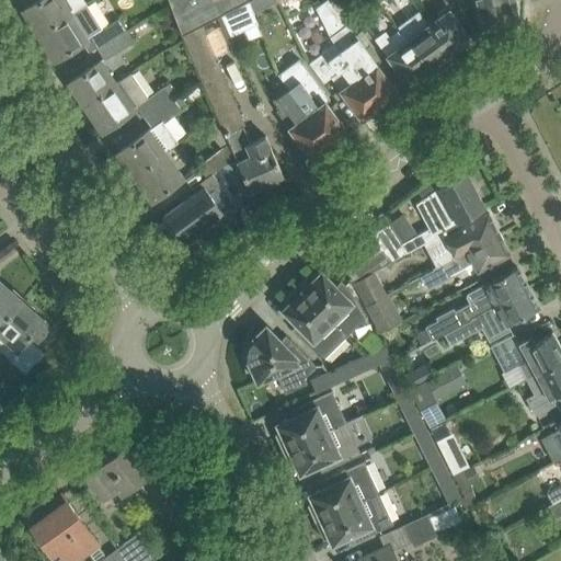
[(70,13),(87,3),(83,0),(38,0),(24,9),(38,33),(70,13)]
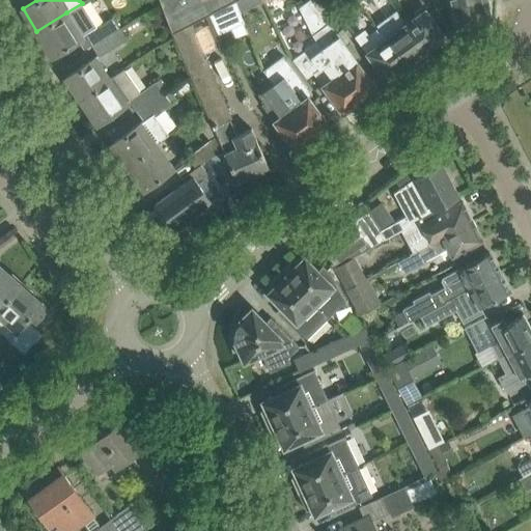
[(208,14),(234,0),(159,0),(171,32),(216,135),(222,147),(236,179),(238,182),(269,167),(251,129),(236,135),(229,118),(231,117),(191,23),(208,14)]
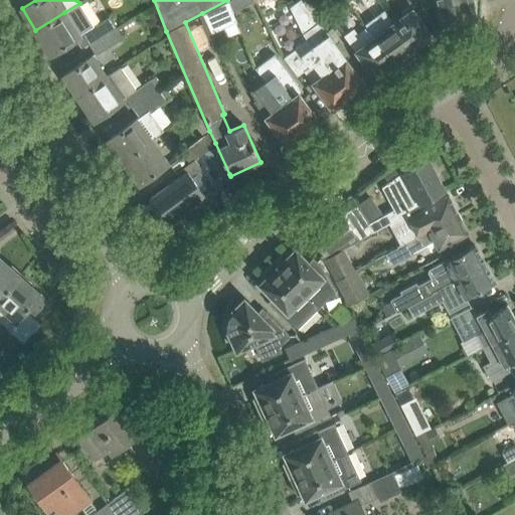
[(236,22),(227,0),(202,13),(211,33),(236,22)]
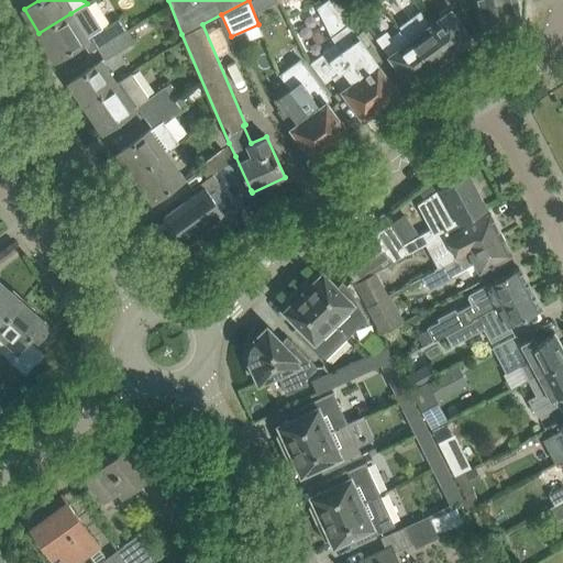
[(514,0),(505,0),(476,7),(483,30),(488,29),(489,31),(495,29),(496,30),(508,26),(507,23),(516,21),(518,17),(514,0)]
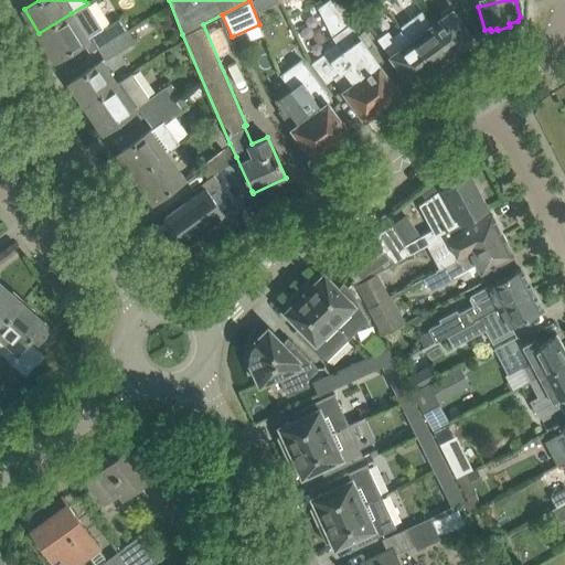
[(433,19),(429,21),(432,25),(452,54),(473,39),(452,10),(436,22),(433,19)]
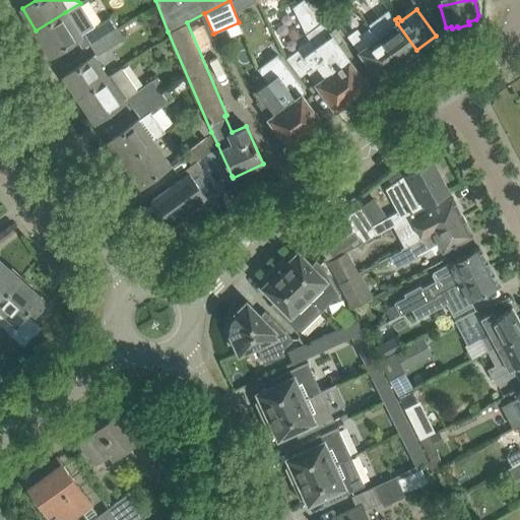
[(397,23),(395,19),(388,10),(369,24),(376,34),(398,64),(416,50),(397,23)]
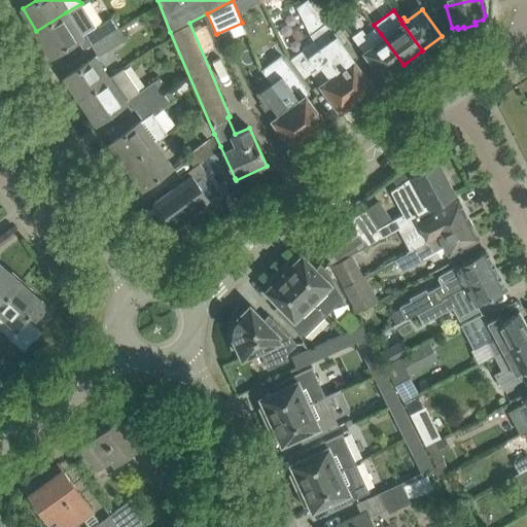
[(66,12),(36,31),(51,56),(81,37),(66,12)]
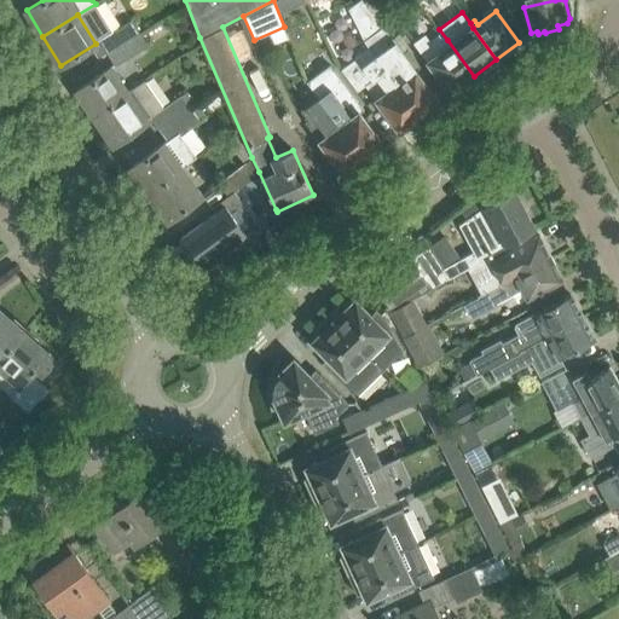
[(98,40),(106,53),(138,33),(129,18),(98,40)]
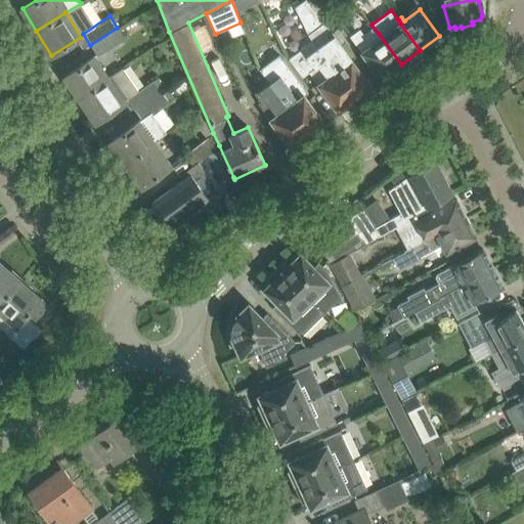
[(300,49),(288,58),(303,78),(309,73),(338,111),(354,98),(372,86),(355,64),(359,61),(336,29),(331,32),(324,24),(308,35),(311,40),(299,48),(300,49)]
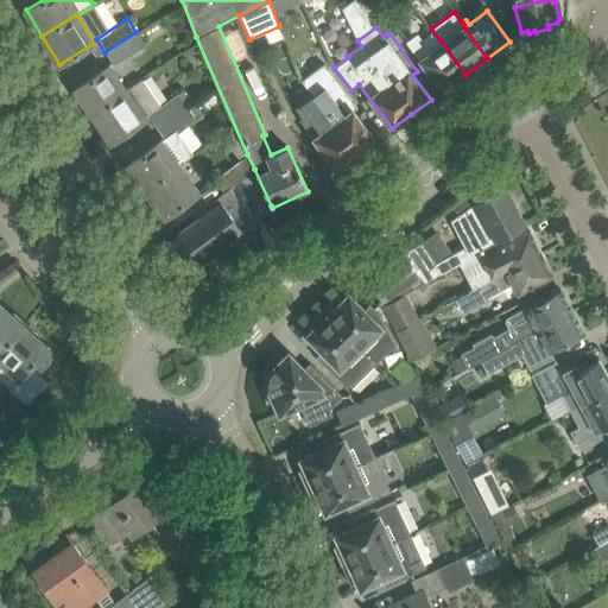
[(135,32),(105,52),(113,64),(143,44),(135,32)]
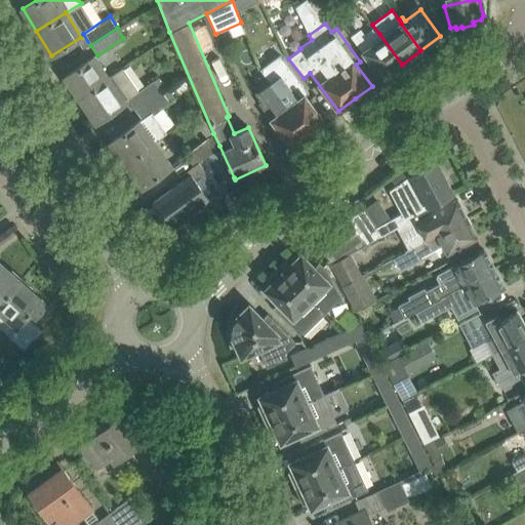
[(364,36),(356,43),(381,79),(402,65),(379,34),(376,36),(379,40),(372,45),(364,36)]
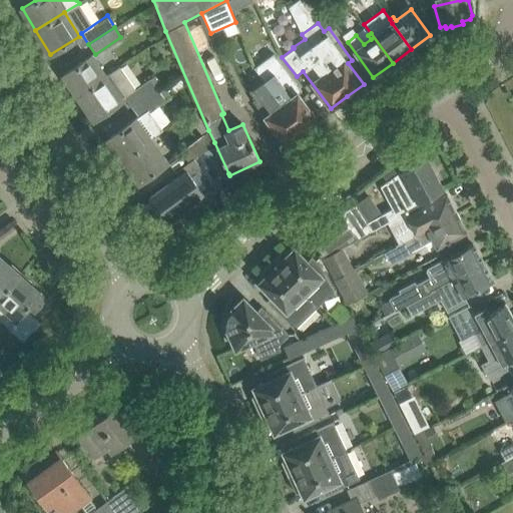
[(317,119),(298,93),(302,91),(274,53),(254,67),(264,80),(285,108),(301,130),(317,119)]
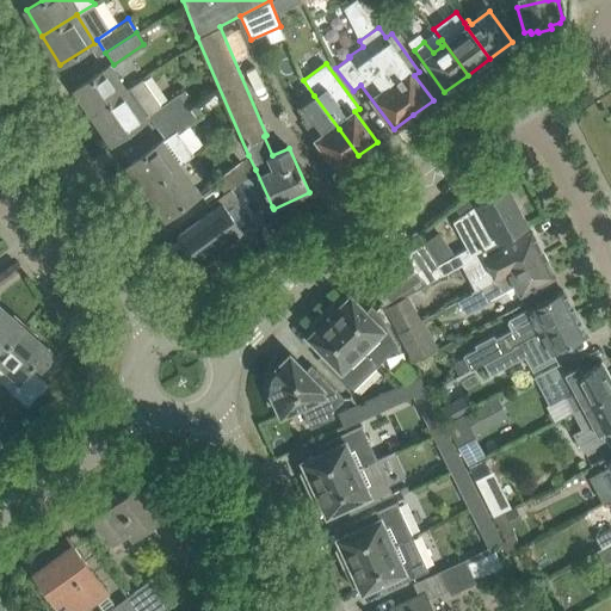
[(75,90),(93,115),(143,80),(142,79),(125,90),(109,66),(75,90)]
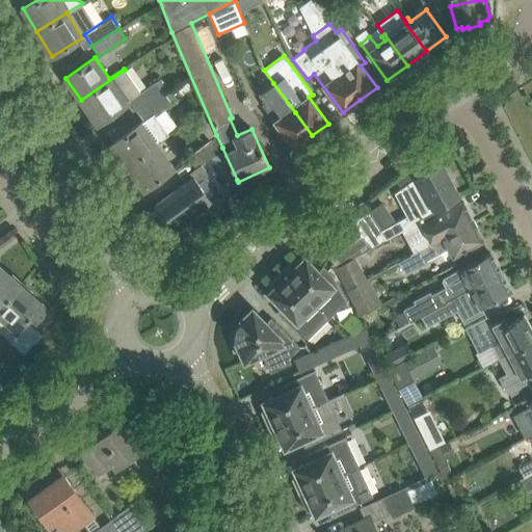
[(125,70),(81,100),(97,124),(130,101),(137,111),(164,94),(169,89),(160,77),(155,81),(140,91),(125,70)]
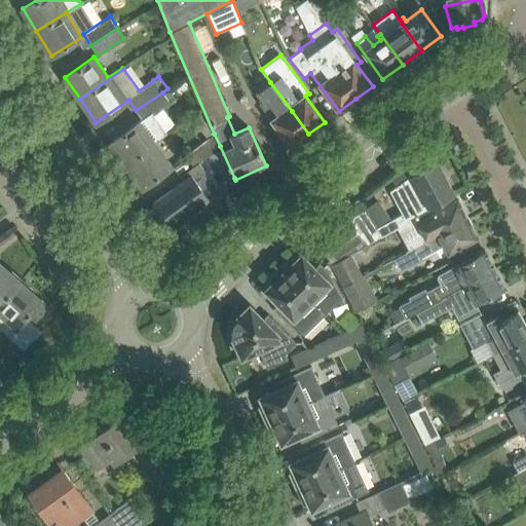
[(260,102),(259,103),(291,147),(308,134),(292,111),(270,82),(255,94),(260,102)]
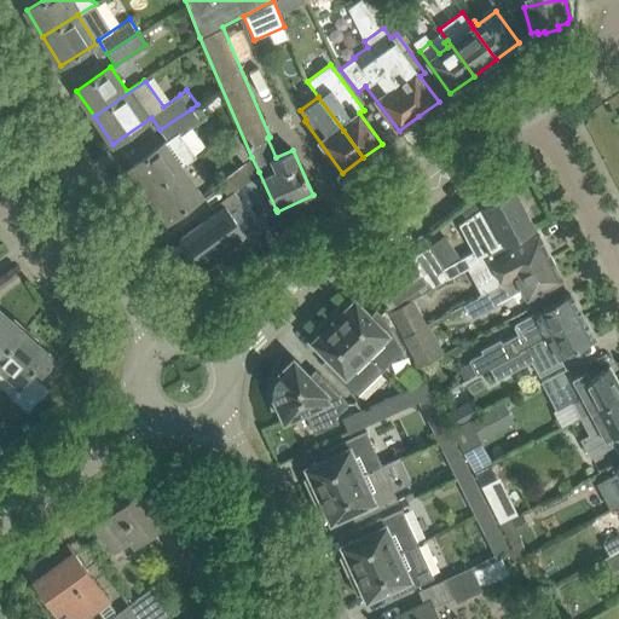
[(129,168),(148,192),(181,168),(180,167),(196,157),(179,133),(198,120),(191,109),(160,129),(167,140),(129,168)]
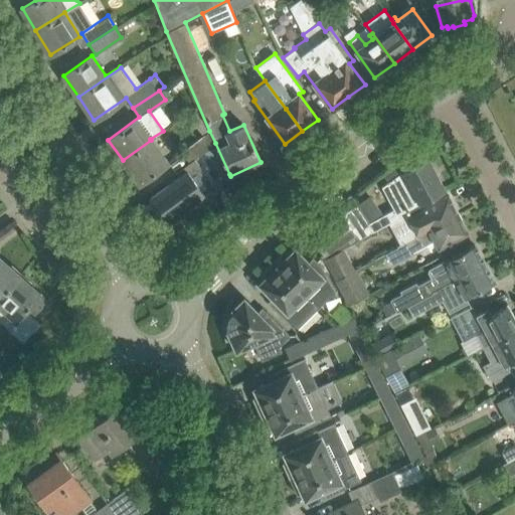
[(188,118),(202,136),(181,152),(189,163),(203,152),(215,143),(209,131),(195,112),(188,118)]
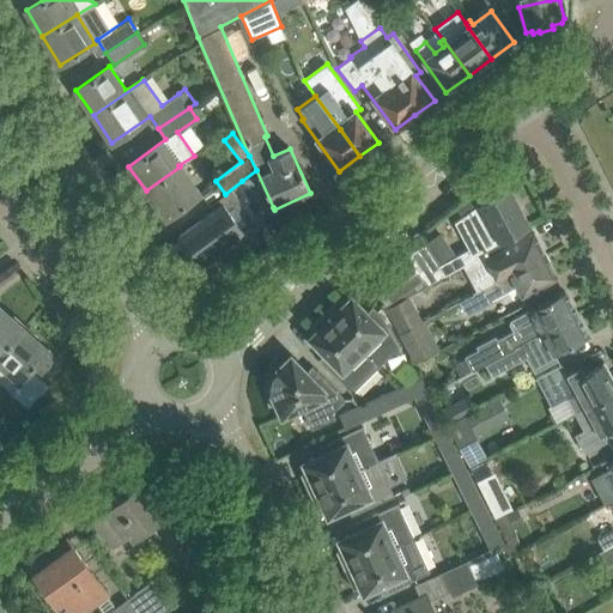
[(180,167),(146,190),(167,218),(199,194),(180,167)]
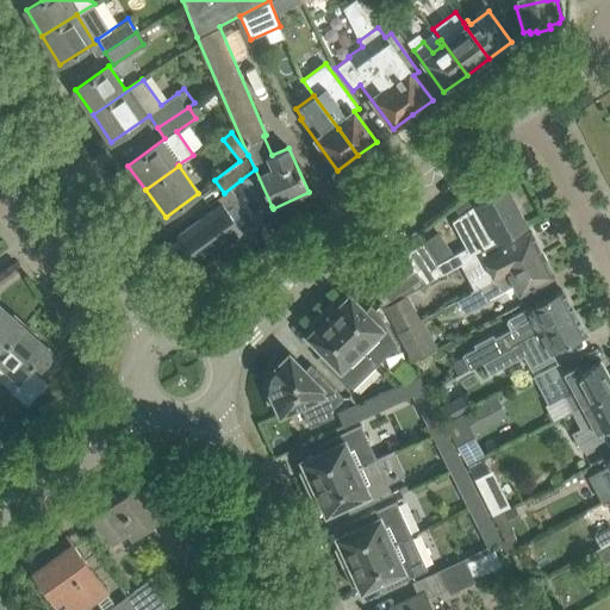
[(255,169),(241,180),(256,213),(272,206),(255,169)]
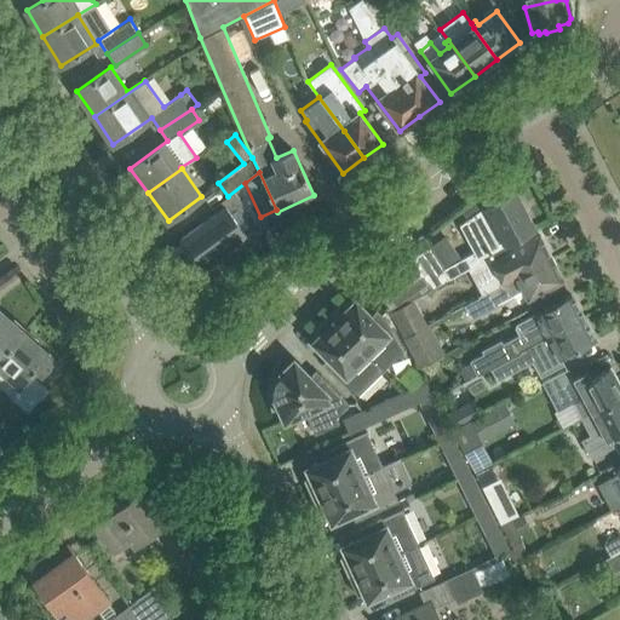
[(429,246),(374,285),(389,304),(392,310),(507,247),(505,244),(535,227),(515,190),(484,207),(459,225),(472,252),(443,268),(430,247),(429,246)]
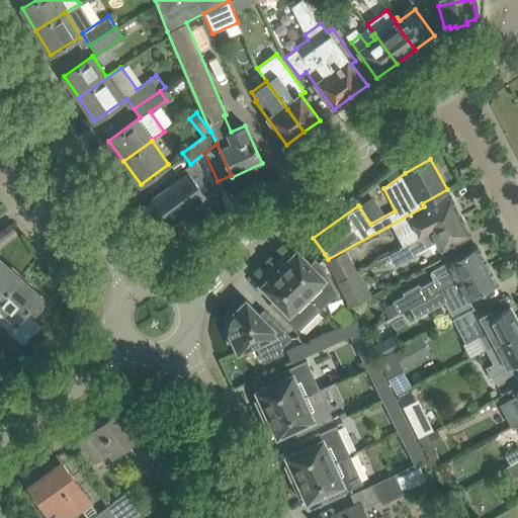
[(384,175),(390,181),(400,173),(395,167),(384,175)]
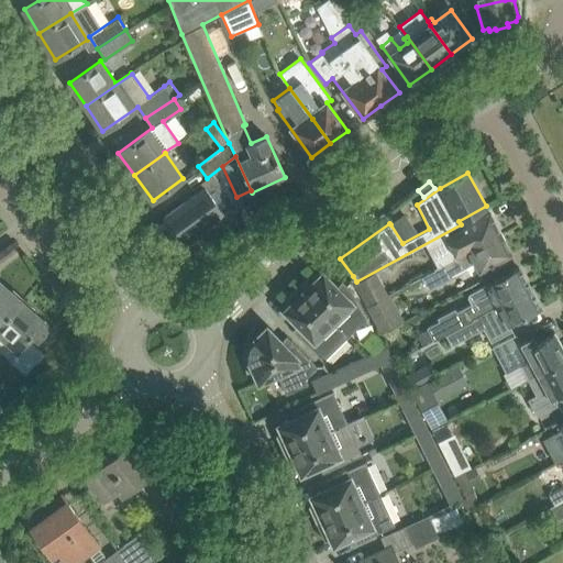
[(196,195),(183,203),(165,217),(184,242),(192,235),(196,239),(198,236),(196,233),(214,219),(206,207),(218,197),(210,185),(197,195),(196,195)]
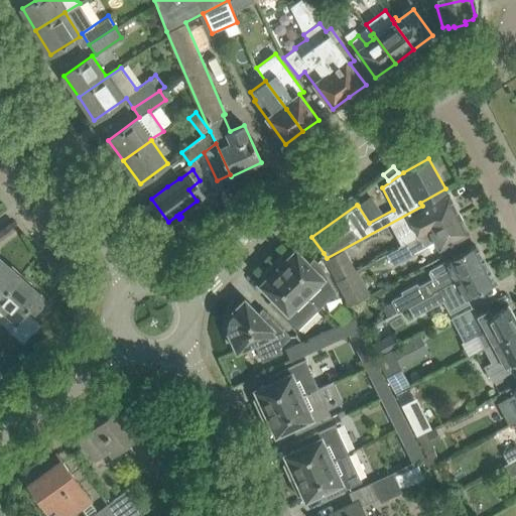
[(448,196),(410,217),(420,236),(459,215),(448,196)]
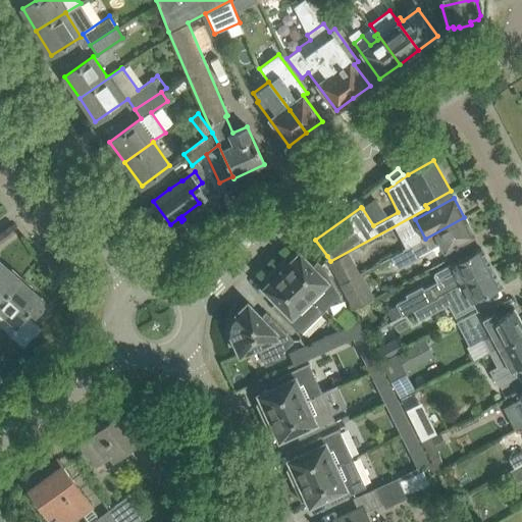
[(425,239),(390,257),(396,268),(400,268),(418,258),(417,256),(439,244),(445,252),(474,236),(464,217),(425,239)]
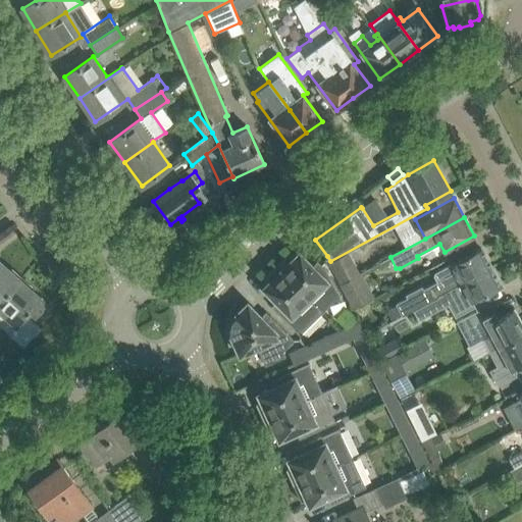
[(437,282),(424,290),(430,302),(438,298),(437,296),(490,267),(480,248),(434,272),(433,275),(437,282)]
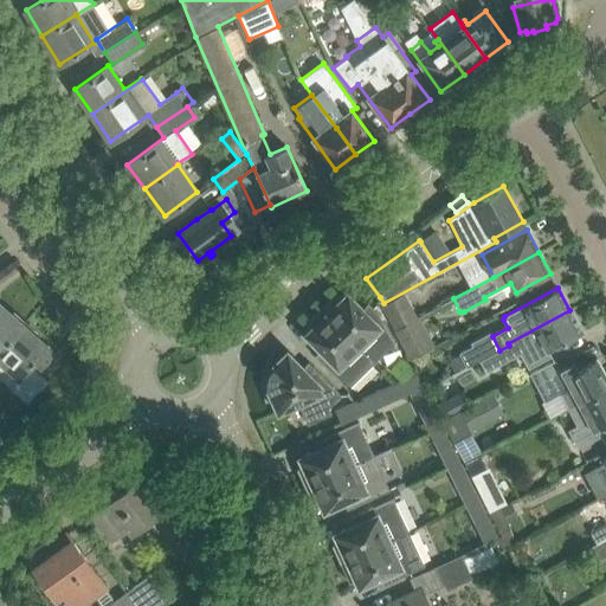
[(384,303),(381,304),(386,314),(394,330),(419,317),(410,301),(405,291),(384,303)]
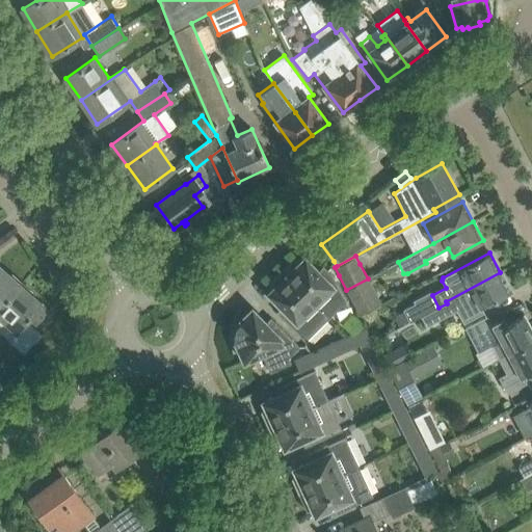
[(295,258),(283,271),(328,317),(346,299),(333,274),(327,270),(322,275),(304,258),(299,263),(295,258)]
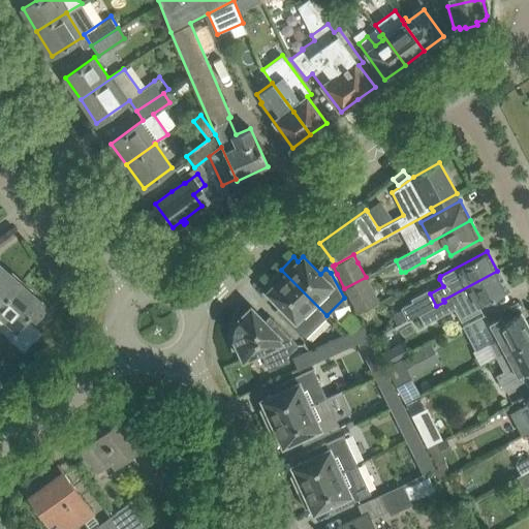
[(0,306),(5,300),(21,283),(0,265),(0,306)]
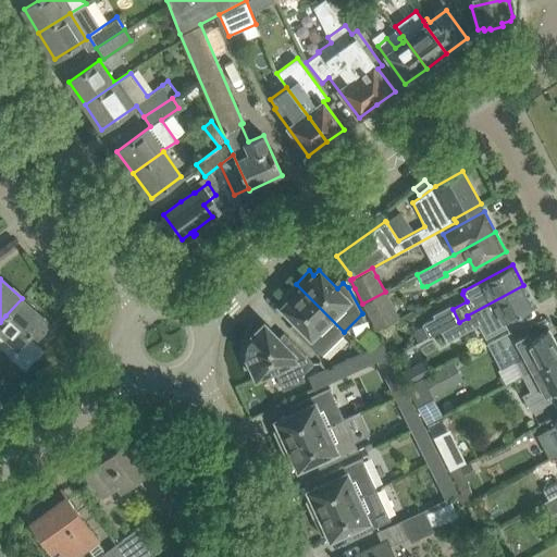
[(296,284),(282,297),(286,301),(281,307),(299,325),(294,331),(320,357),(344,332),(296,284)]
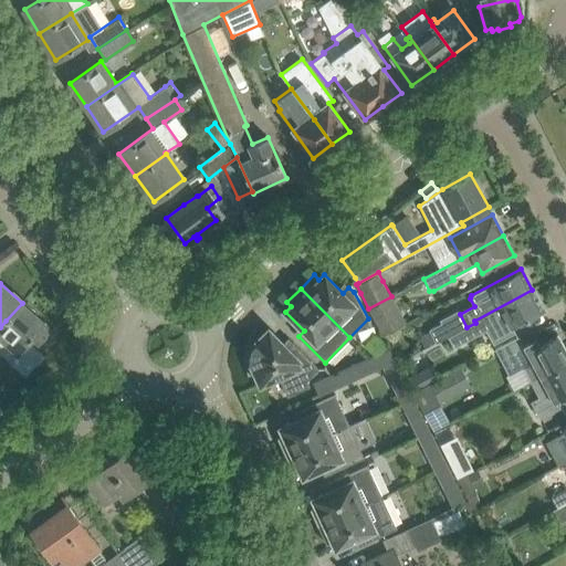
[(449,337),(448,337),(453,347),(477,335),(485,329),(493,344),(514,333),(511,327),(524,321),(543,311),(532,290),(474,321),(475,323),(467,327),(458,332),(449,337)]
